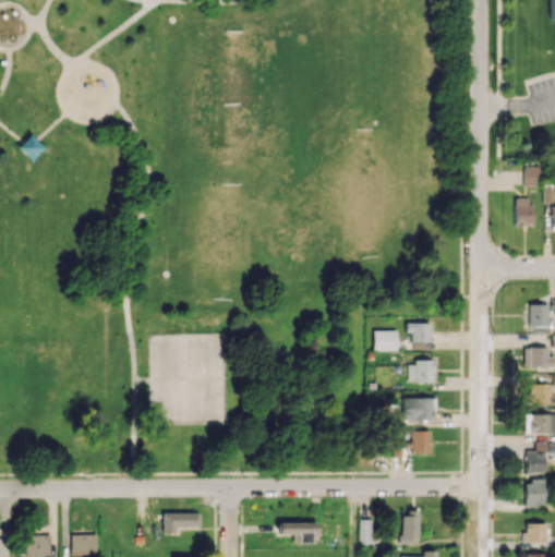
[(554,0),(495,0),(493,157),(554,156),(554,0)]
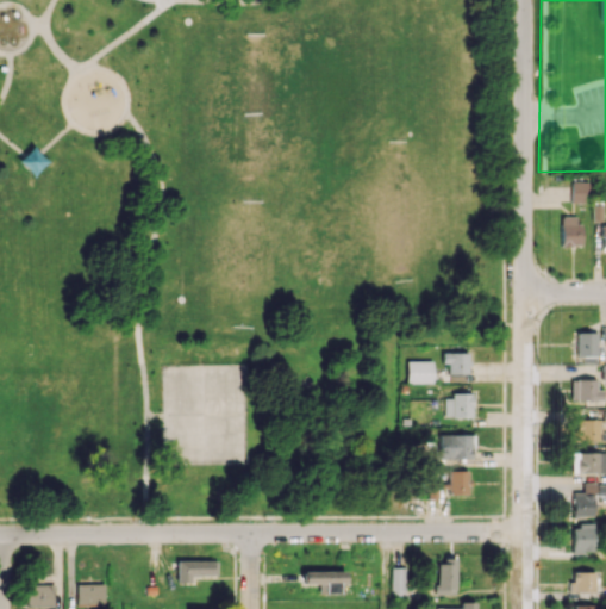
[(591,203),(591,181),(574,181),(574,203),(591,203)]
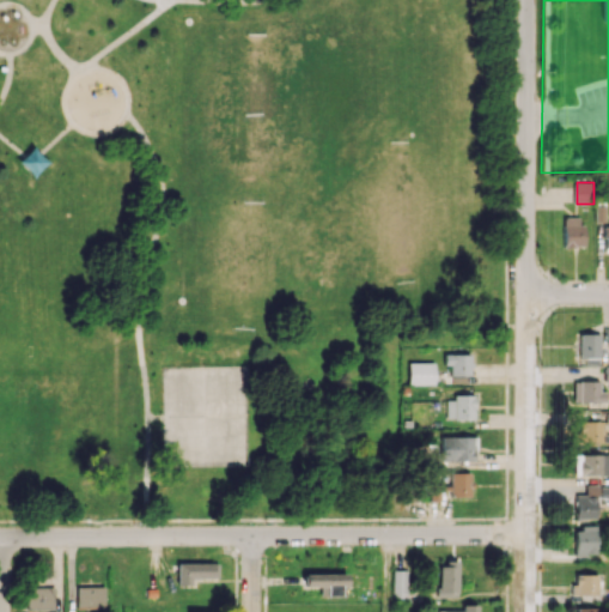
[(585,248),(585,218),(567,218),(566,248),(585,248)]
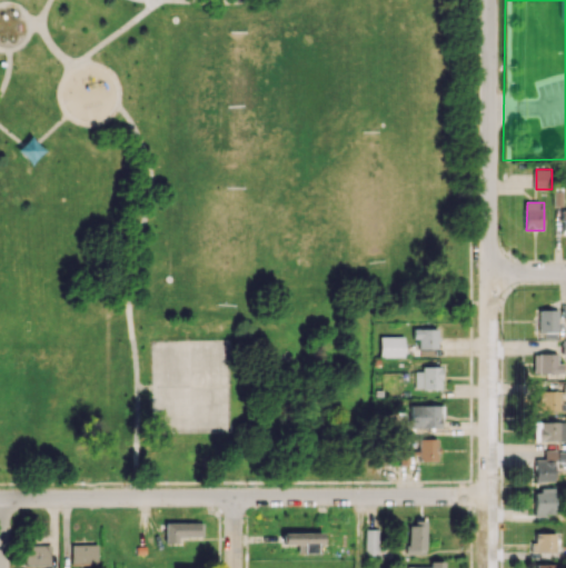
[(560,311),(540,310),(540,332),(560,332),(560,311)]
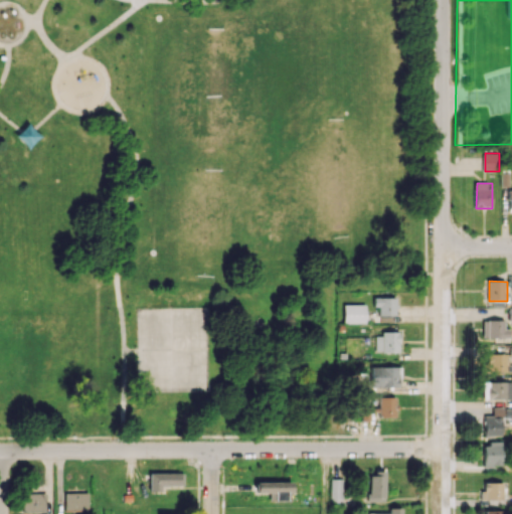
[(381,316),(397,316),(397,298),(375,299),(375,308),(380,308),(381,316)]
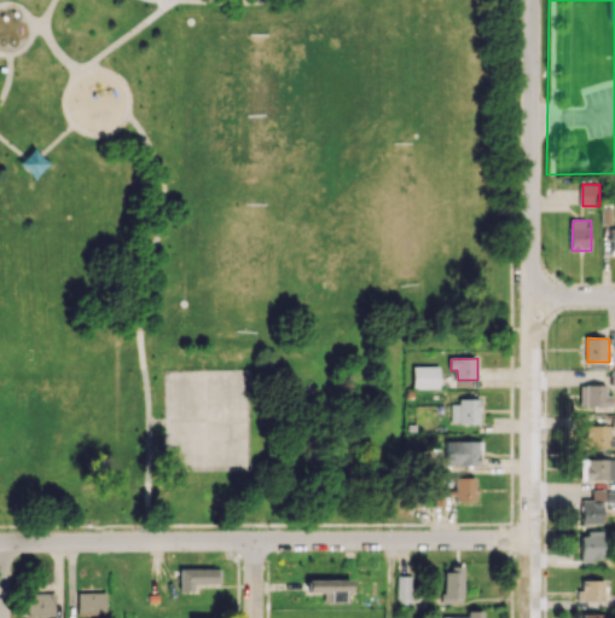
[(442,367),(416,368),(416,390),(442,390),(442,367)]
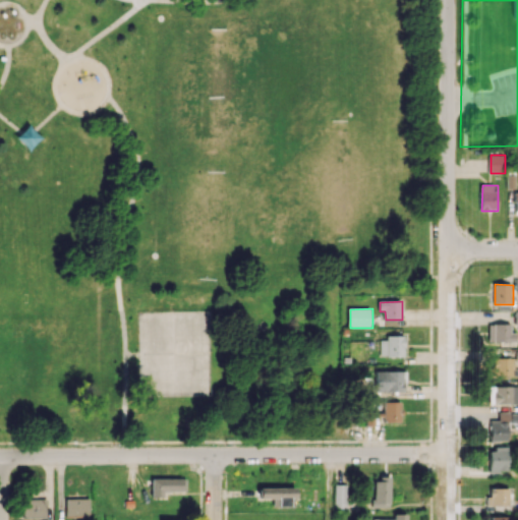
[(517,334),(513,334),(513,324),(491,325),(491,343),(517,342),(517,334)]
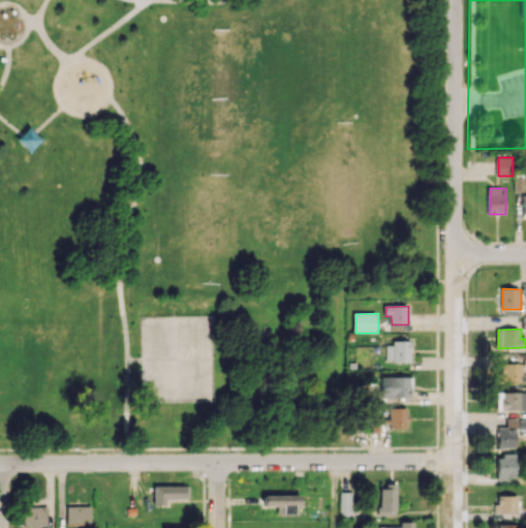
[(388,343),(389,363),(412,363),(412,343),(388,343)]
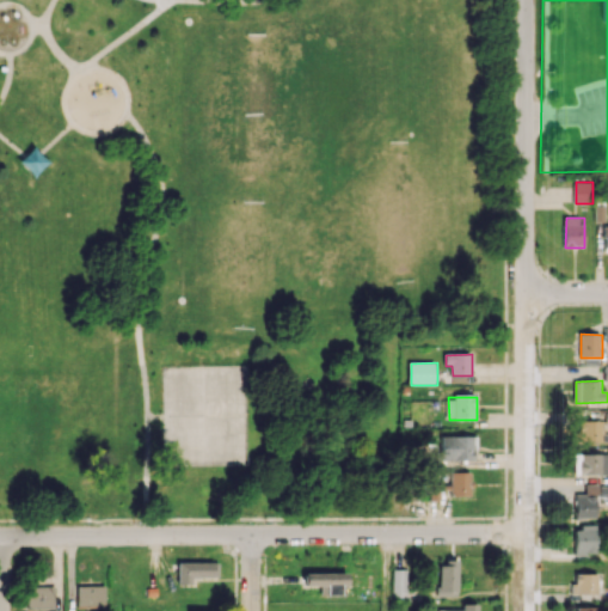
[(579,443),(603,443),(603,422),(579,421),(579,443)]
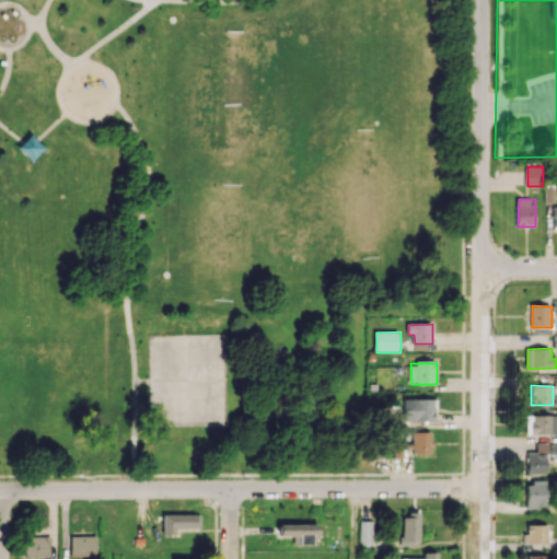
[(406,421),(438,421),(438,399),(406,399),(406,421)]
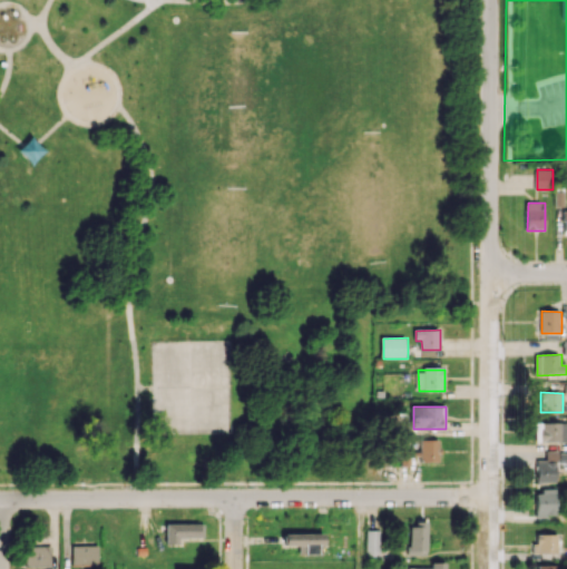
[(566,422),(538,423),(538,443),(566,442),(566,422)]
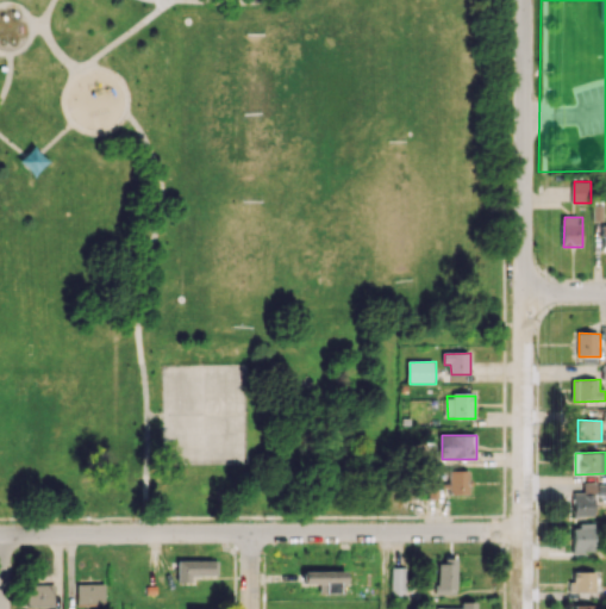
[(470,496),(472,472),(450,471),(450,495),(470,496)]
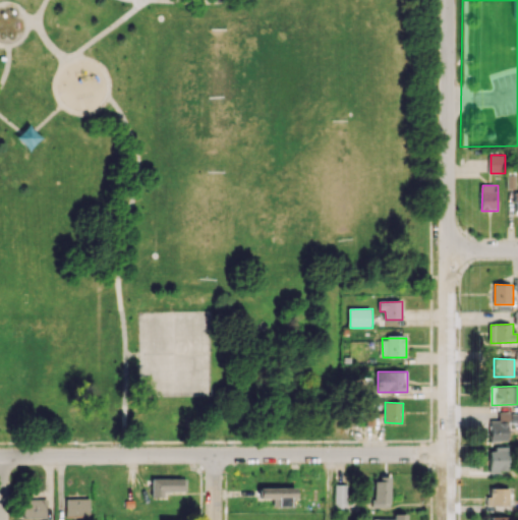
[(367,426),(376,426),(376,418),(384,418),(384,412),(367,412),(367,426)]
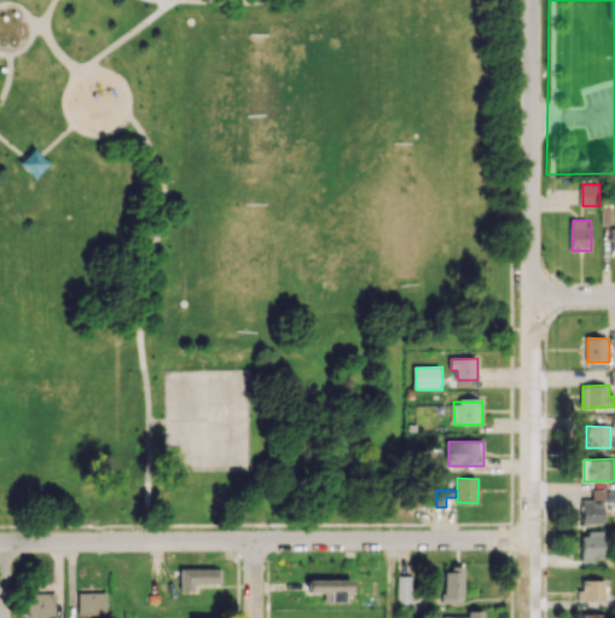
[(585,525),(605,525),(605,503),(614,503),(614,491),(595,492),(595,501),(585,501),(585,525)]
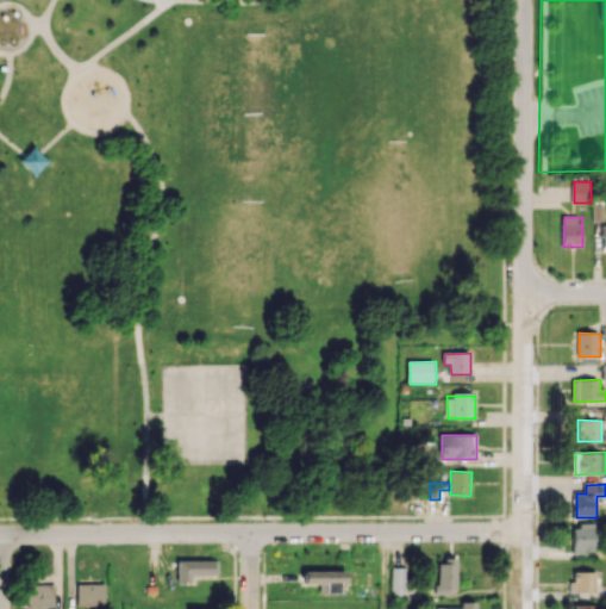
[(575,553),(597,553),(597,526),(574,526),(575,553)]
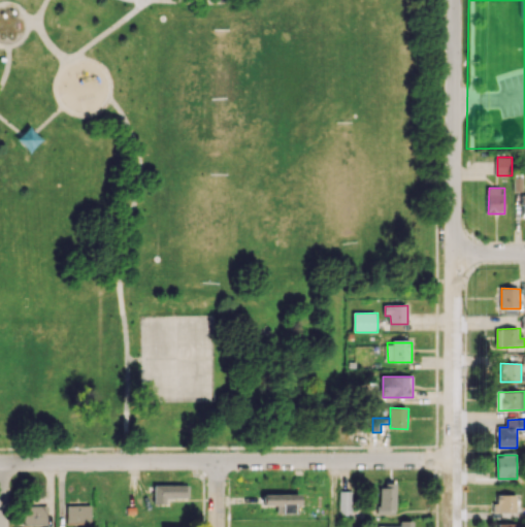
[(156,505),(172,505),(172,499),(191,498),(190,485),(156,486),(156,505)]
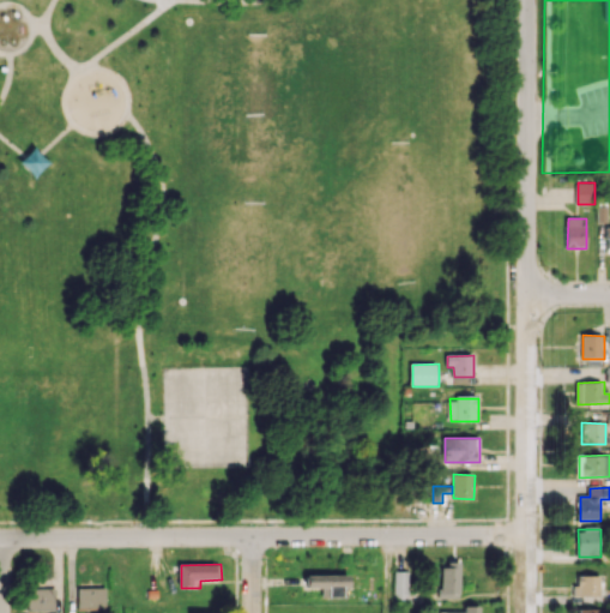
[(442,564),(442,599),(461,599),(463,564),(442,564)]
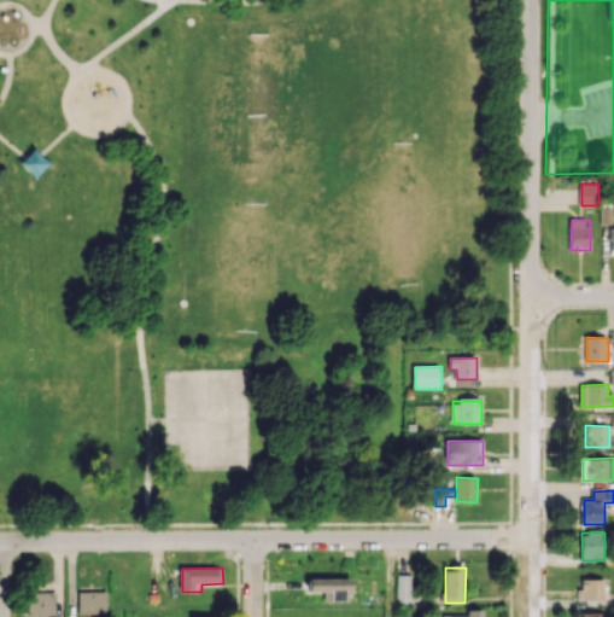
[(414,604),(415,576),(399,576),(398,604),(414,604)]
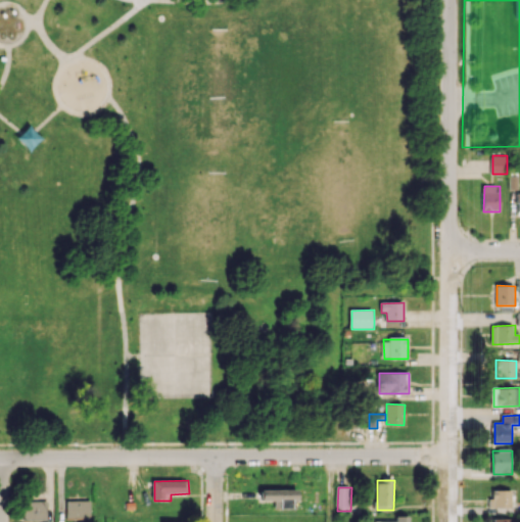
[(298,490),(262,490),(263,502),(280,501),(281,509),(293,509),(292,501),(298,501),(298,490)]
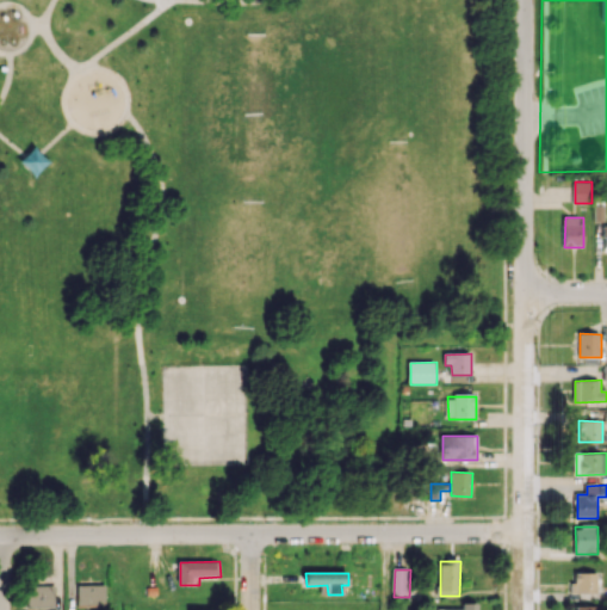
[(605,573),(575,573),(574,593),(605,595),(605,573)]
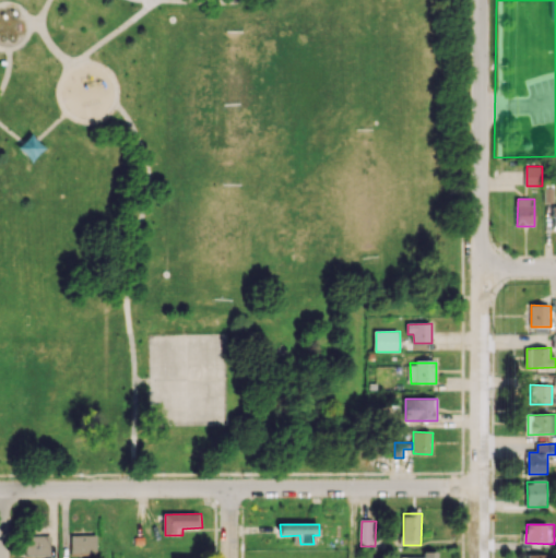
[(72,556),(98,556),(98,536),(73,535),(72,556)]
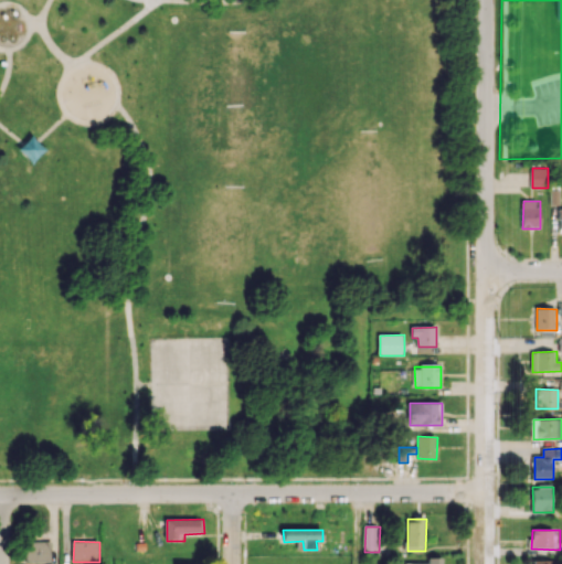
[(53,562),(53,542),(27,542),(28,562),(53,562)]
